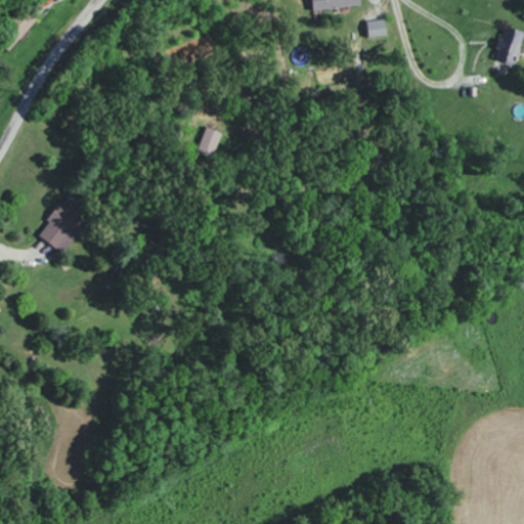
[(309,0),(310,8),(360,6),(359,0),(309,0)]
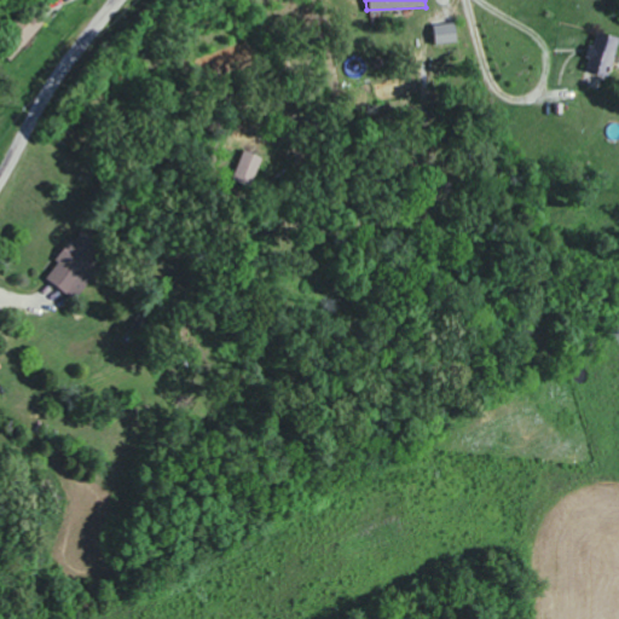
[(429,24),(431,44),(452,42),(451,23),(429,24)]
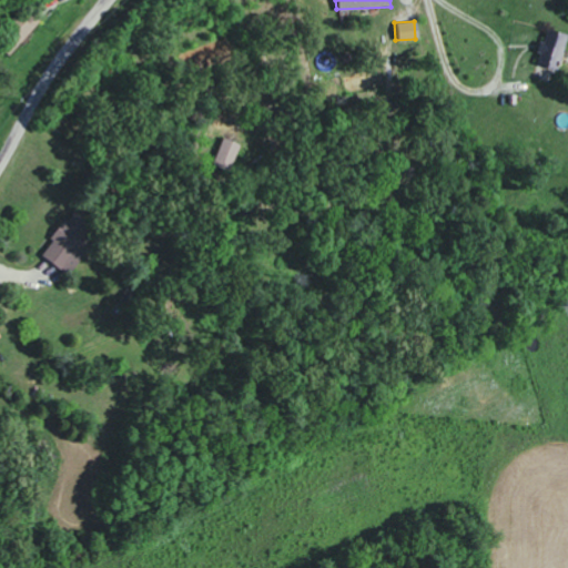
[(534,64),(553,69),(561,33),(543,29),(534,64)]
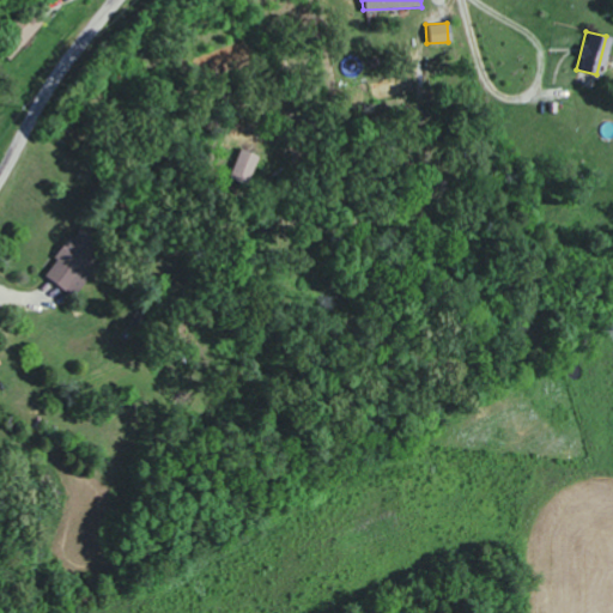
[(250,180),(259,156),(238,149),(230,173),(250,180)]
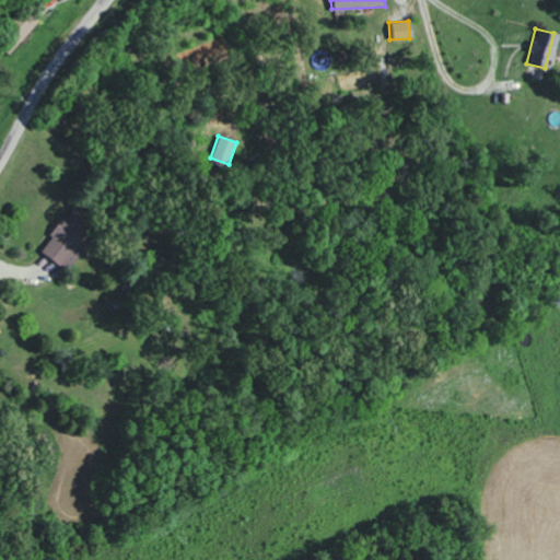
[(67,268),(85,234),(58,220),(39,253),(67,268)]
